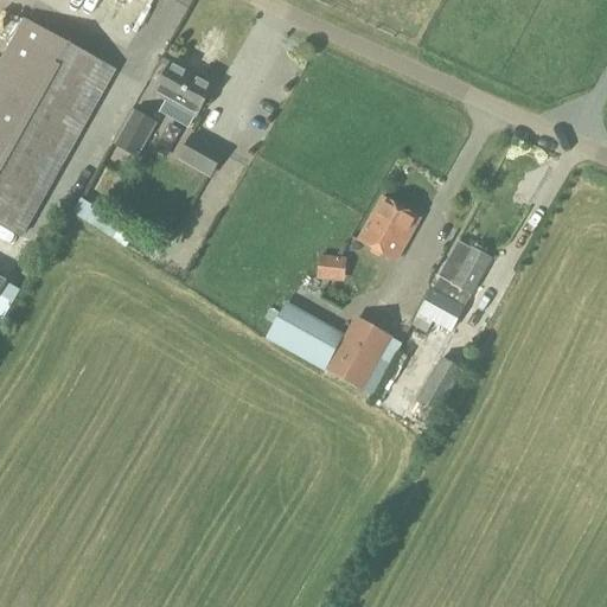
[(94,29),(131,27),(131,14),(147,13),(147,5),(136,5),(135,0),(71,0),(71,1),(93,0),(94,29)]
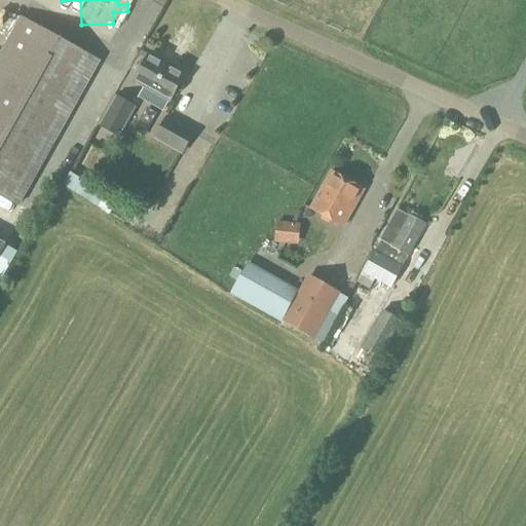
[(0,194),(19,205),(100,61),(22,17),(0,55),(0,194)]
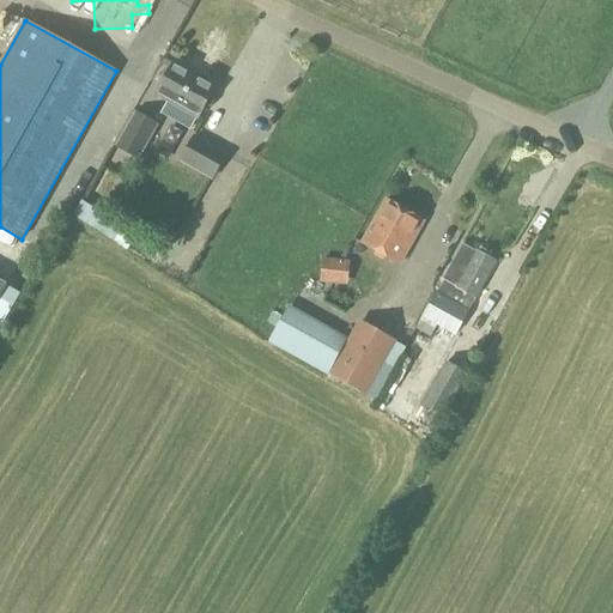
[(198,117),(214,86),(173,64),(156,95),(198,117)]
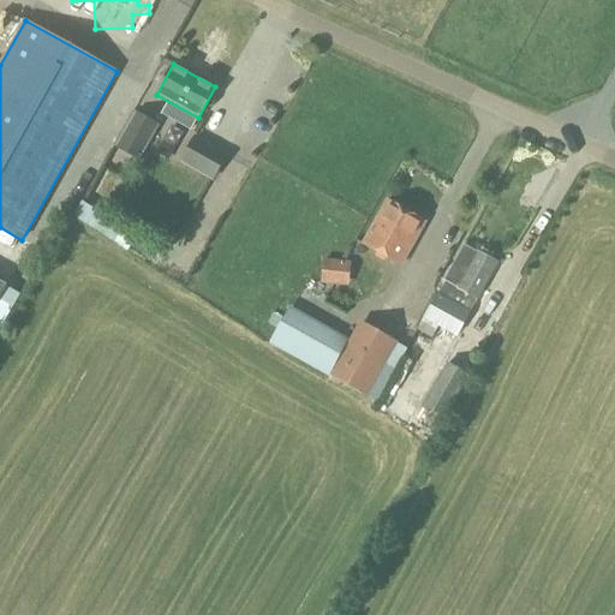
[(138,161),(157,125),(137,114),(117,149),(138,161)]
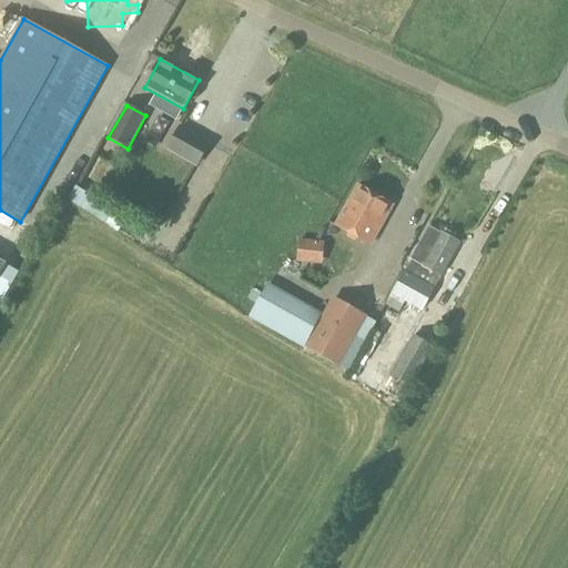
[(198,168),(204,156),(174,139),(168,151),(198,168)]
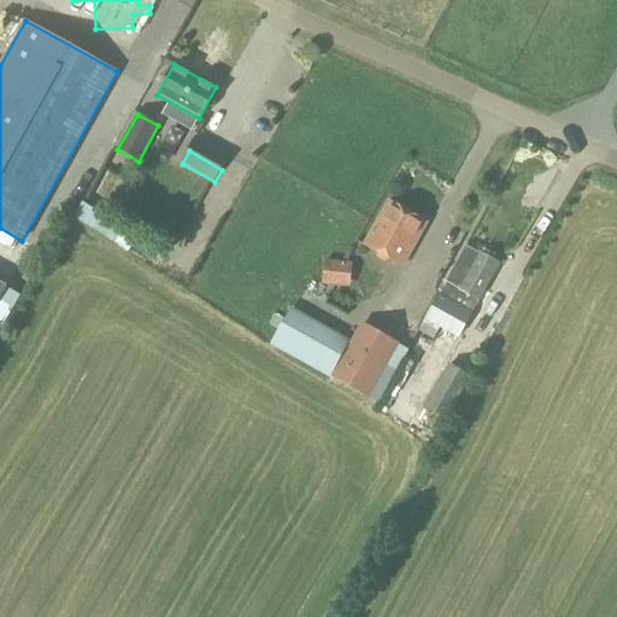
[(69,176),(57,200),(69,207),(81,183),(69,176)]
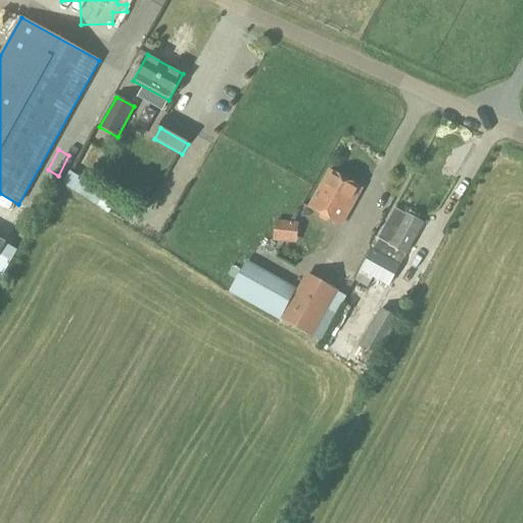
[(90,151),(78,173),(89,179),(101,157),(90,151)]
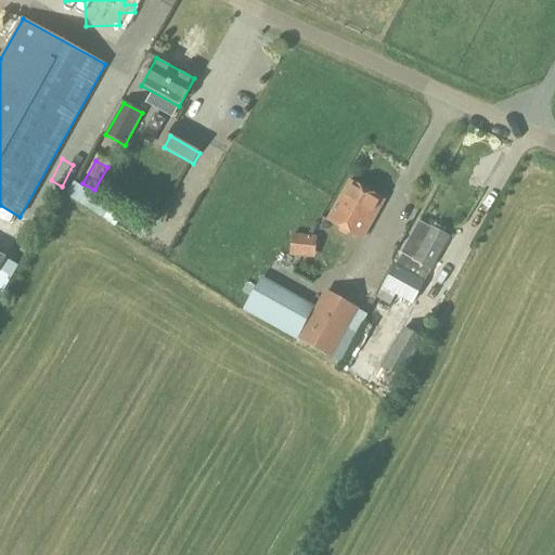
[(76,192),(86,168),(76,165),(66,188),(76,192)]
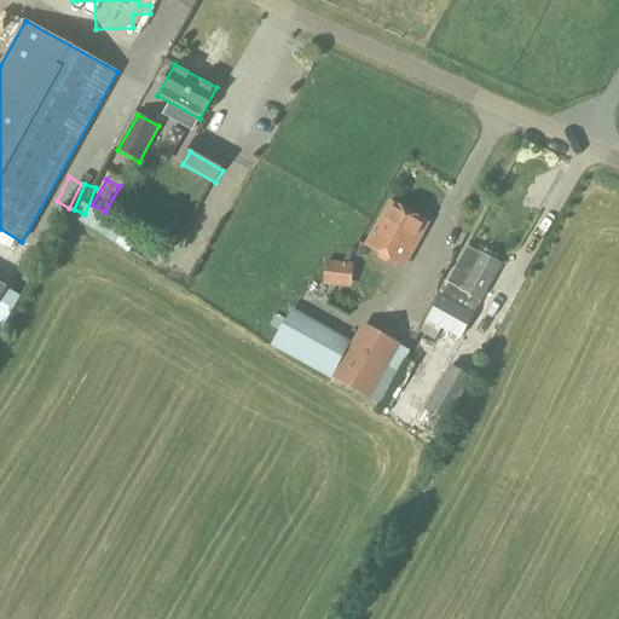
[(428,223),(391,202),(366,244),(405,266),(428,223)]
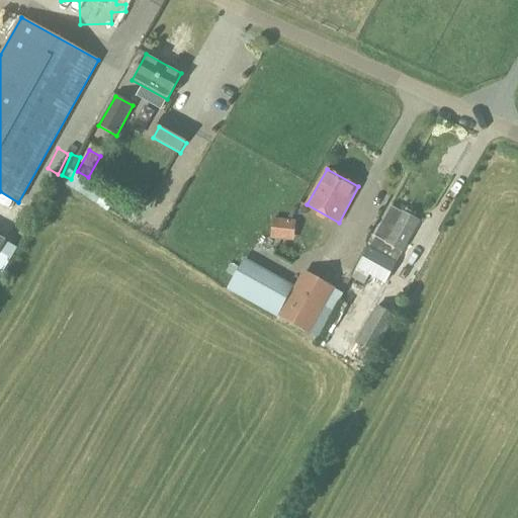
[(369,242),(359,261),(360,261),(356,268),(351,276),(364,284),(369,275),(384,284),(419,222),(391,206),(373,237),(374,237),(371,243),(369,242)]
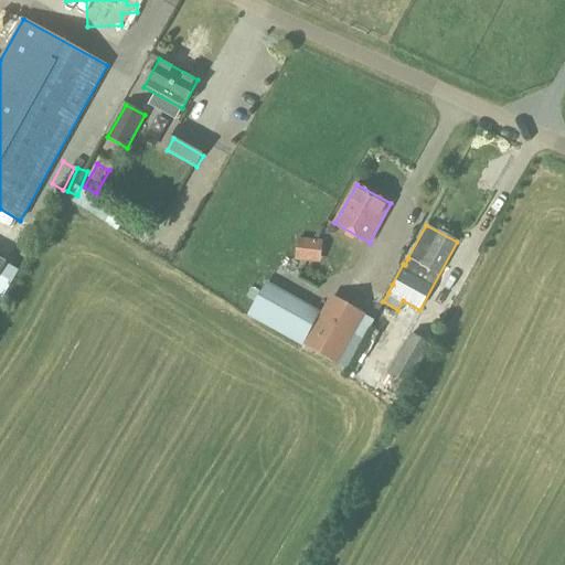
[(321,242),(296,241),(295,259),(320,262),(321,242)]
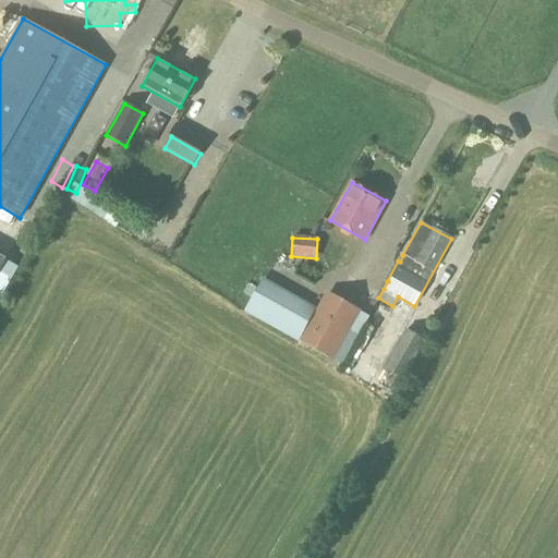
[(330,295),(320,312),(265,280),(247,311),(303,342),(316,349),(323,353),(332,359),(360,312),(330,295)]
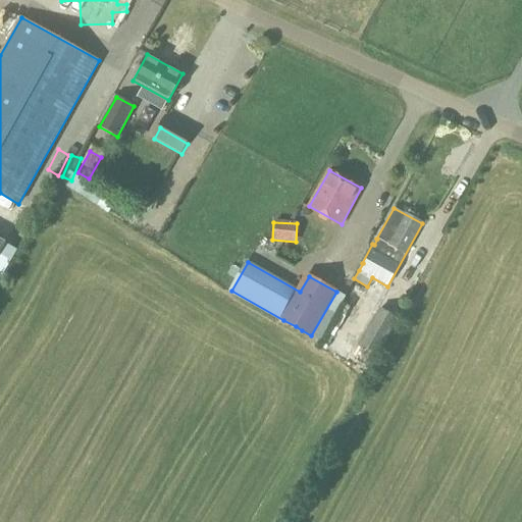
[(378,357),(399,320),(381,310),(360,347),(378,357)]
